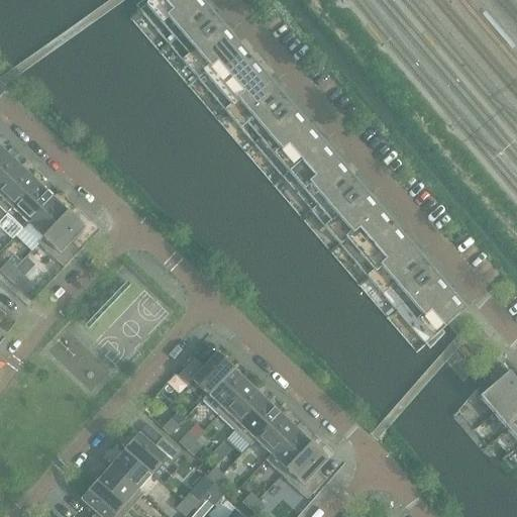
[(441,331),(466,311),(199,0),(145,0),(135,7),(139,11),(425,345),(429,349),(444,334),(441,331)]
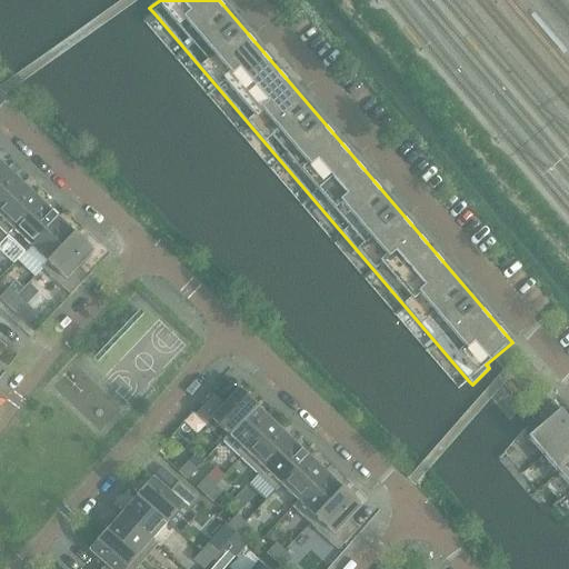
[(0,209),(23,185),(7,168),(0,175),(0,209)]
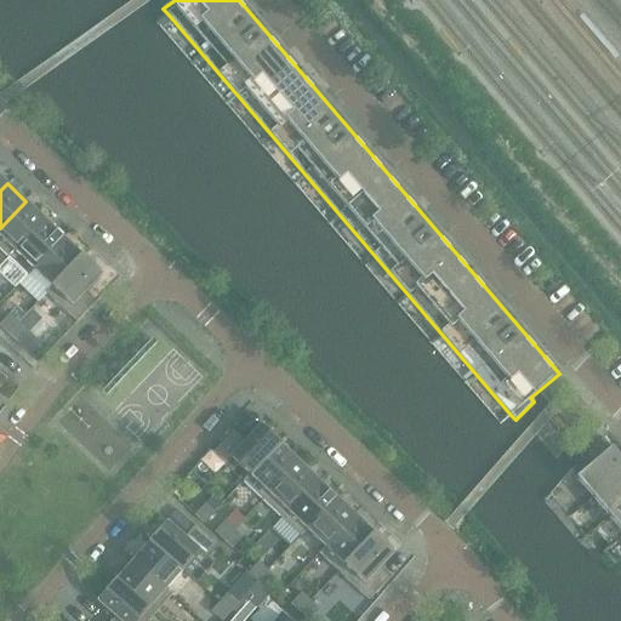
[(0,251),(7,258),(45,220),(26,201),(0,228),(0,251)]
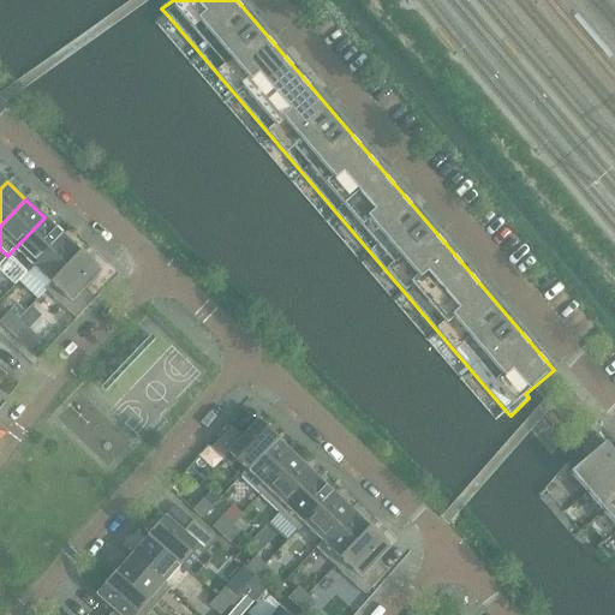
[(33,267),(63,234),(45,218),(7,256),(27,274),(33,268),(33,267)]
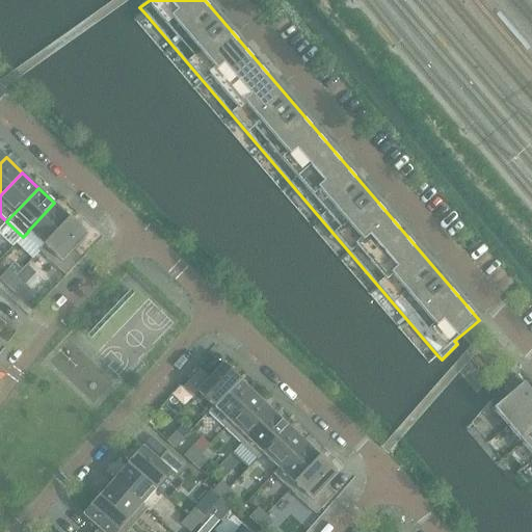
[(44,246),(71,218),(54,203),(28,231),(28,232),(44,246)]
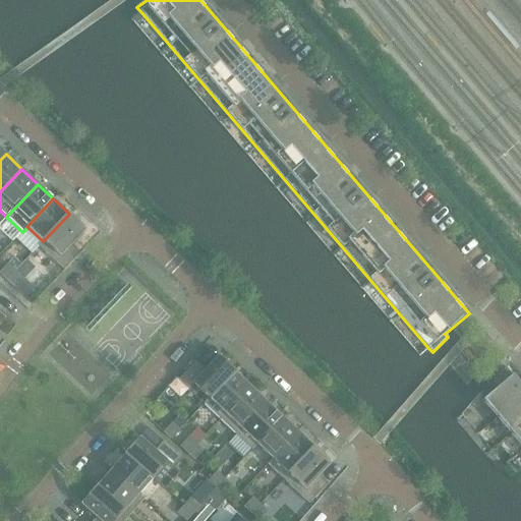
[(72,245),(87,230),(69,214),(43,241),(38,246),(64,272),(81,253),(72,245)]
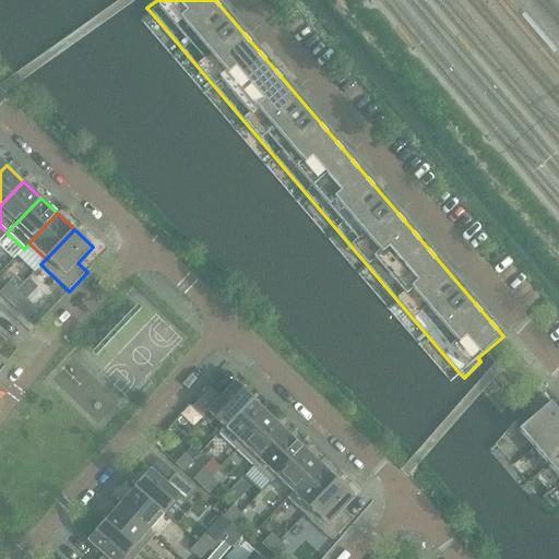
[(0,294),(7,300),(16,292),(8,284),(0,292),(0,294)]
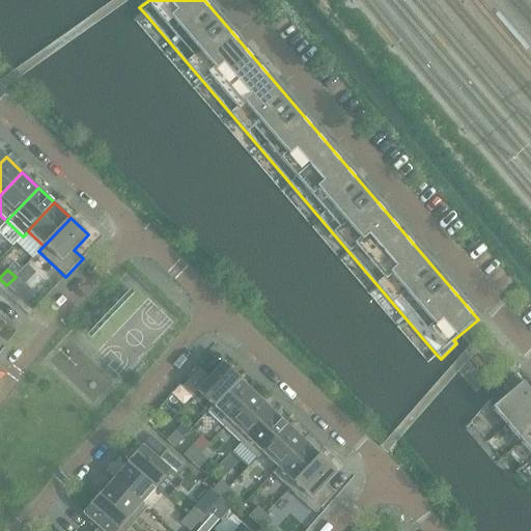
[(15,292),(23,283),(16,277),(6,285),(15,292)]
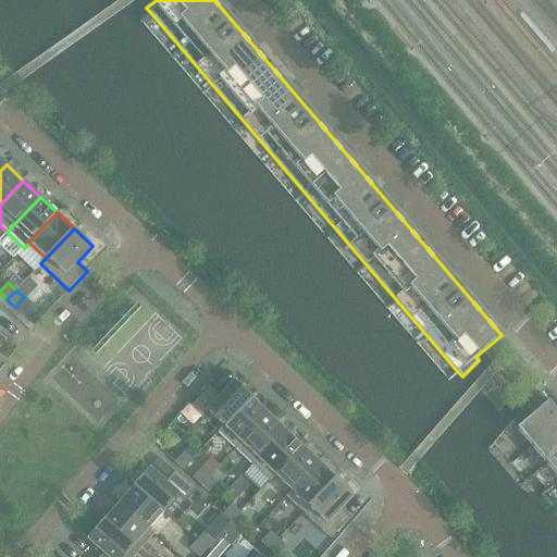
[(223,426),(251,397),(233,381),(218,396),(209,387),(190,406),(200,416),(206,410),(222,425),(223,426)]
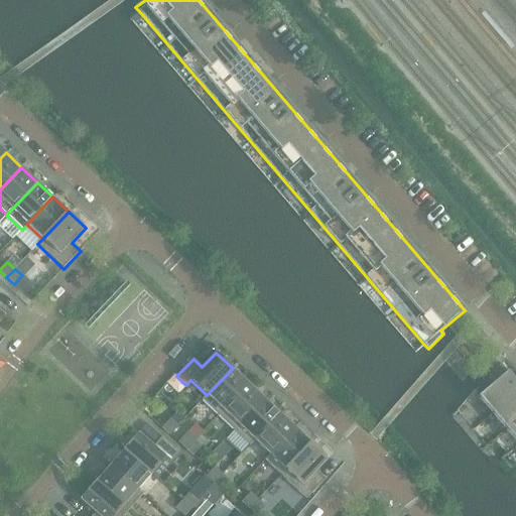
[(493,413),(515,393),(515,377),(514,380),(501,364),(487,378),(493,384),(479,397),(493,413)]
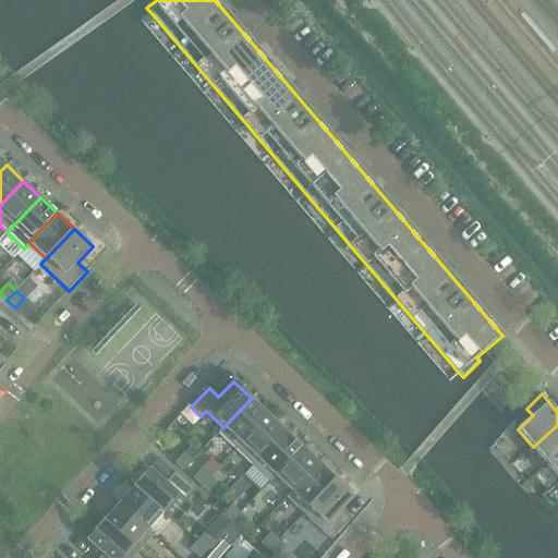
[(235,449),(268,414),(252,398),(223,427),(222,426),(217,433),(235,449)]
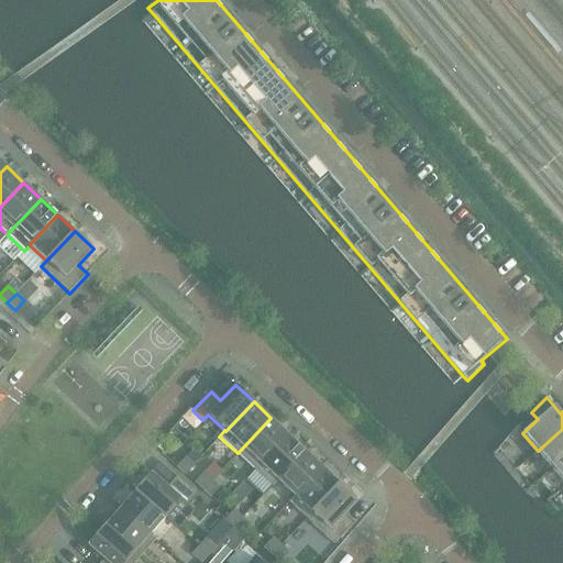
[(254,470),(288,434),(271,418),(238,453),(254,470)]
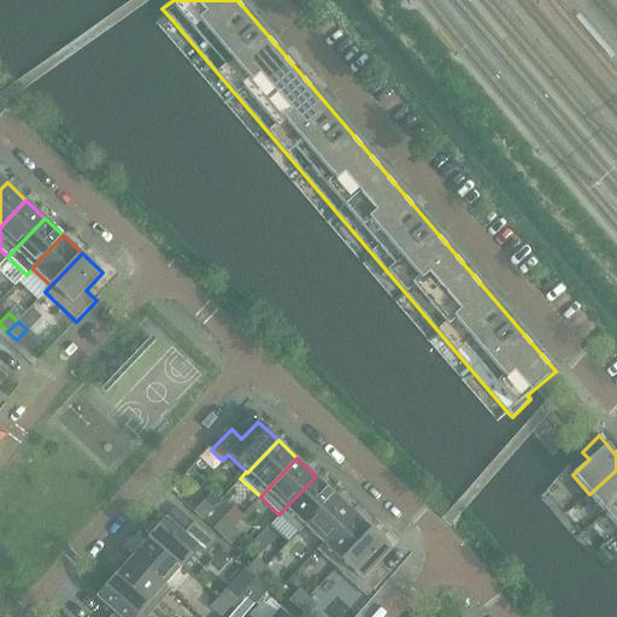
[(605,513),(616,501),(616,470),(589,494),(605,513)]
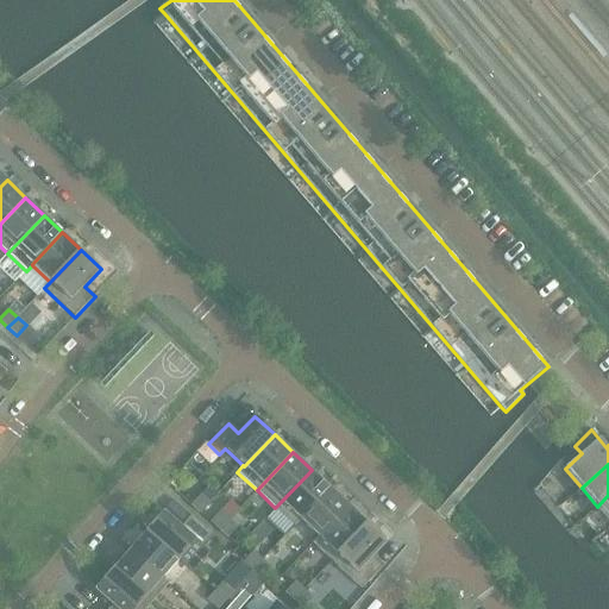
[(300,520),(331,488),(312,470),(275,508),(295,527),(301,521),(300,520)]
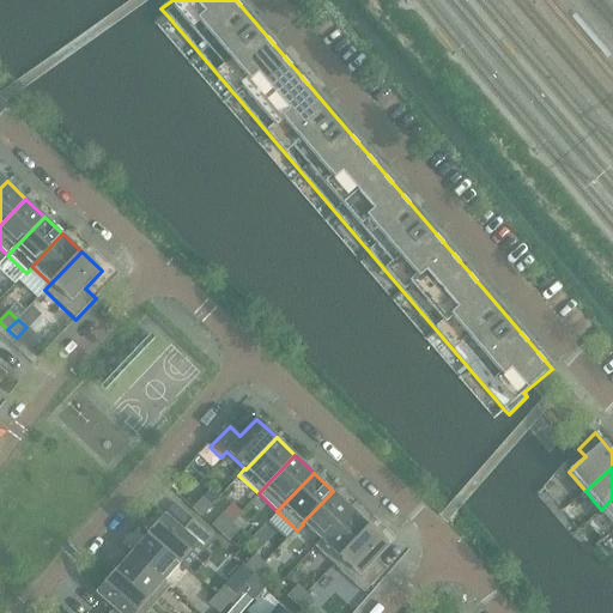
[(321,541),(351,509),(333,491),(302,523),(303,525),(320,540),(321,541)]
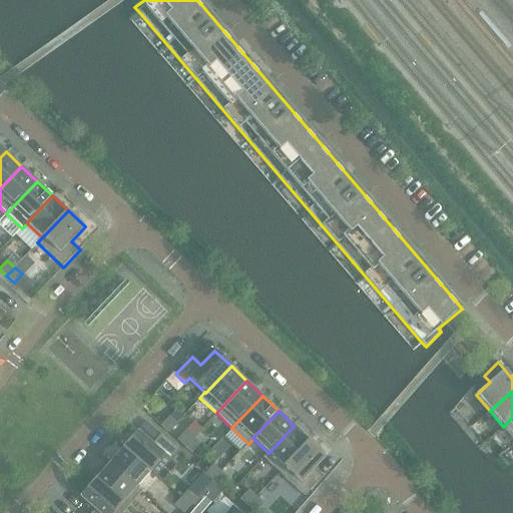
[(168,432),(176,424),(169,417),(160,426),(168,432)]
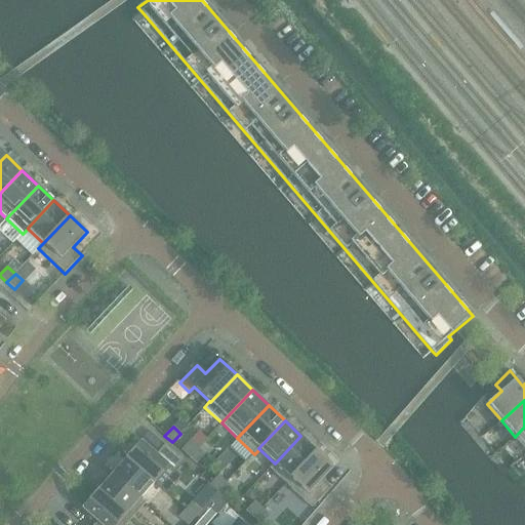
[(524,448),(524,427),(515,437),(524,448)]
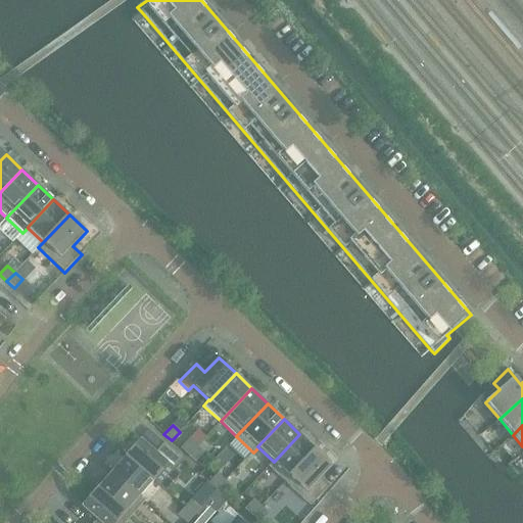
[(284,482),(316,449),(299,434),(274,462),(273,461),(268,466),(284,482)]
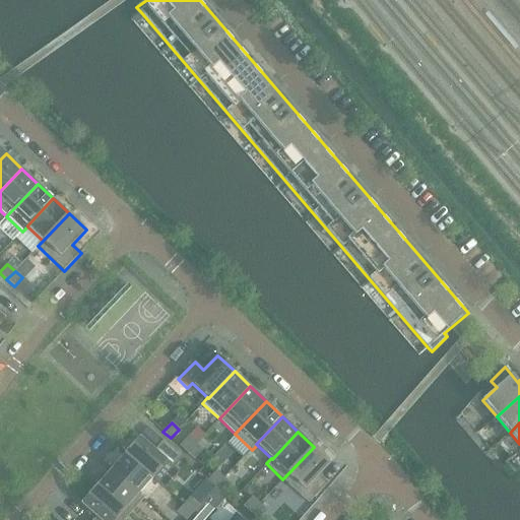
[(173,466),(181,456),(163,440),(154,449),(139,436),(124,453),(152,478),(167,461),(173,466)]
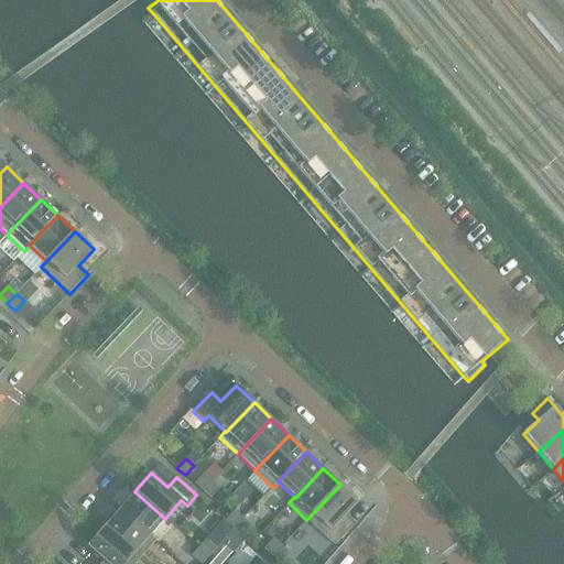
[(203,491),(212,481),(204,474),(195,484),(203,491)]
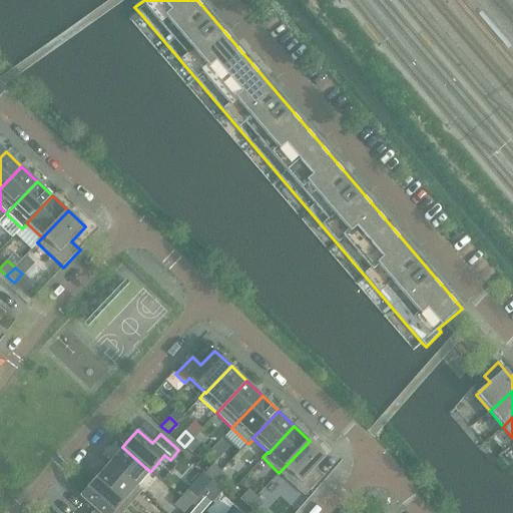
[(191,453),(200,445),(192,438),(184,447),(191,453)]
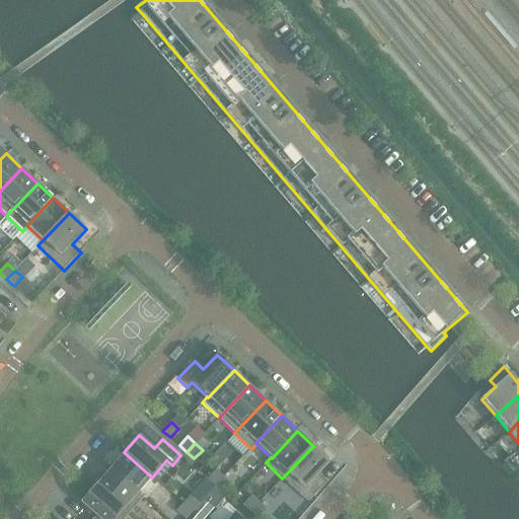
[(316,476),(329,462),(313,446),(282,478),(308,503),(324,485),(316,476)]
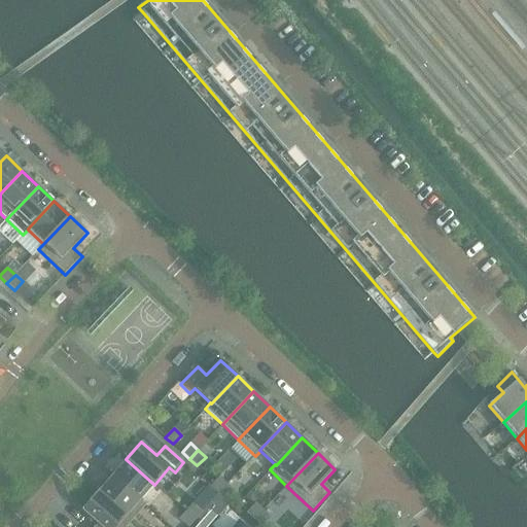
[(154,485),(126,459),(111,476),(145,506),(146,505),(140,500),(154,485)]
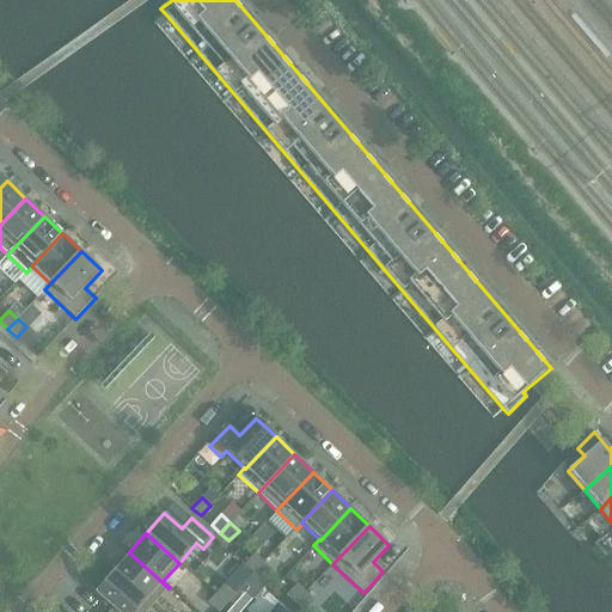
[(254,573),(265,560),(257,551),(244,565),(254,573)]
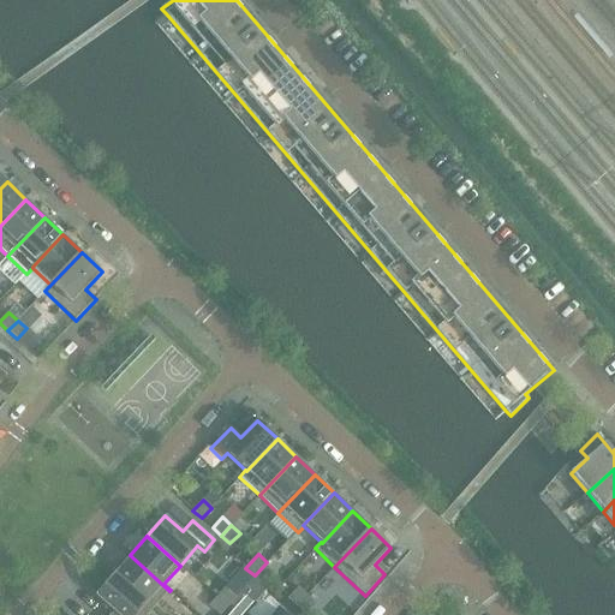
[(169,591),(130,555),(113,575),(153,610),(169,591)]
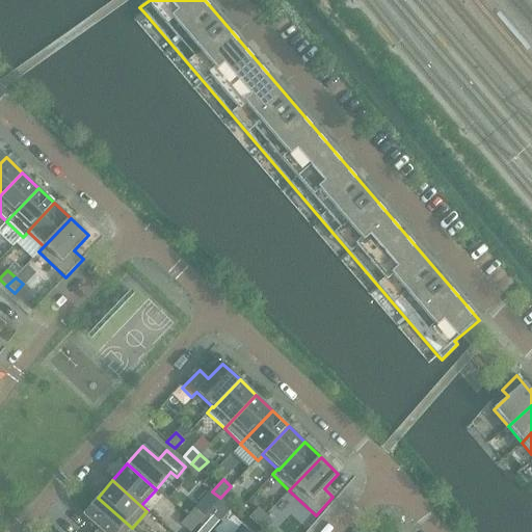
[(228,505),(238,494),(231,486),(220,498),(228,505)]
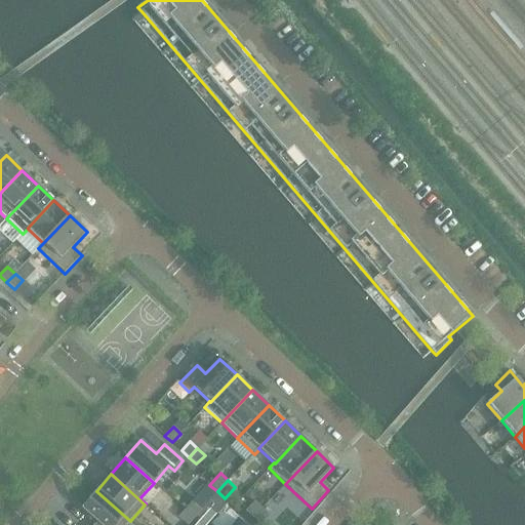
[(126,524),(130,521),(96,491),(81,509),(96,522),(93,524),(126,524)]
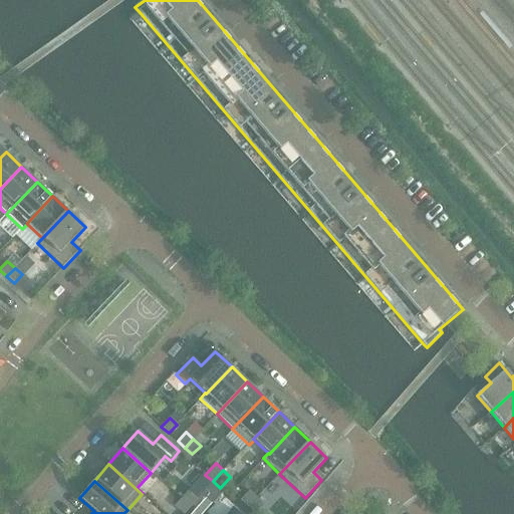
[(197,500),(188,492),(181,499),(190,507),(197,500)]
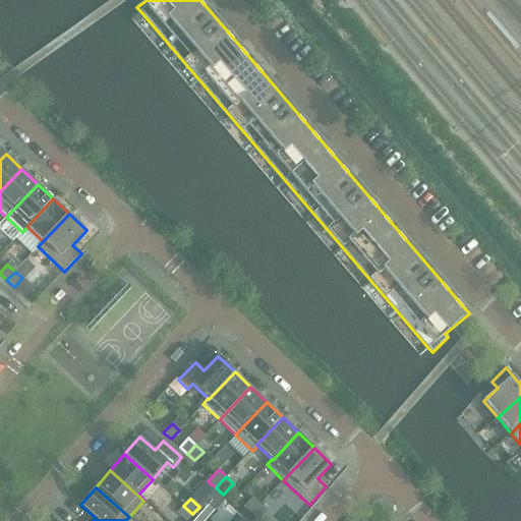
[(251,514),(259,505),(252,499),(244,507),(251,514)]
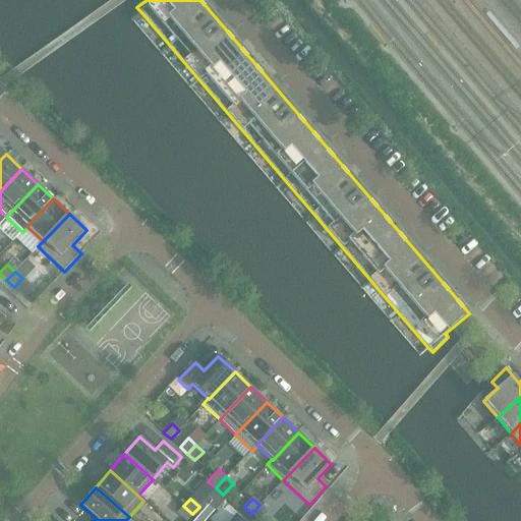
[(200,520),(205,520),(215,510),(209,505),(196,518),(200,520)]
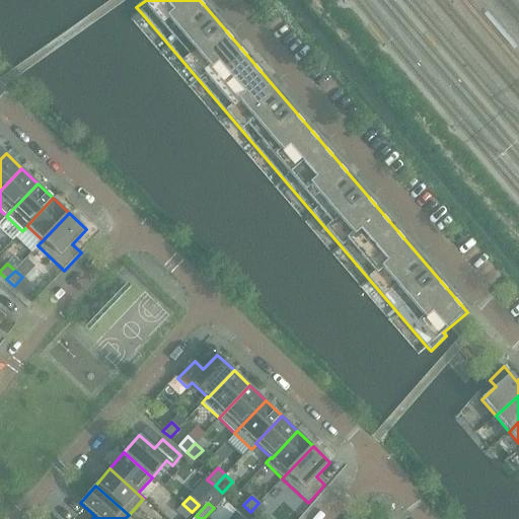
[(257,518),(266,510),(258,503),(250,512),(257,518)]
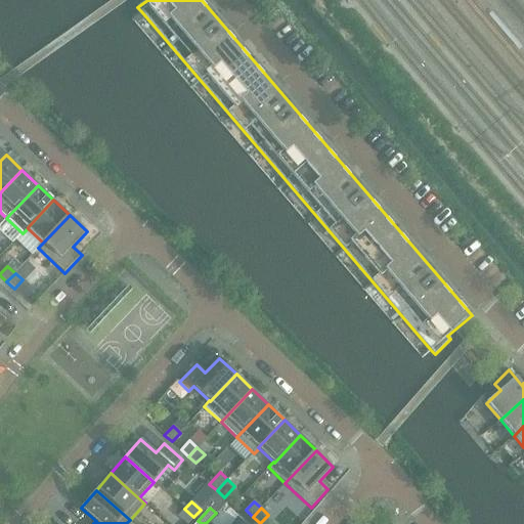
[(187,523),(193,517),(184,509),(178,517),(186,523),(187,523)]
